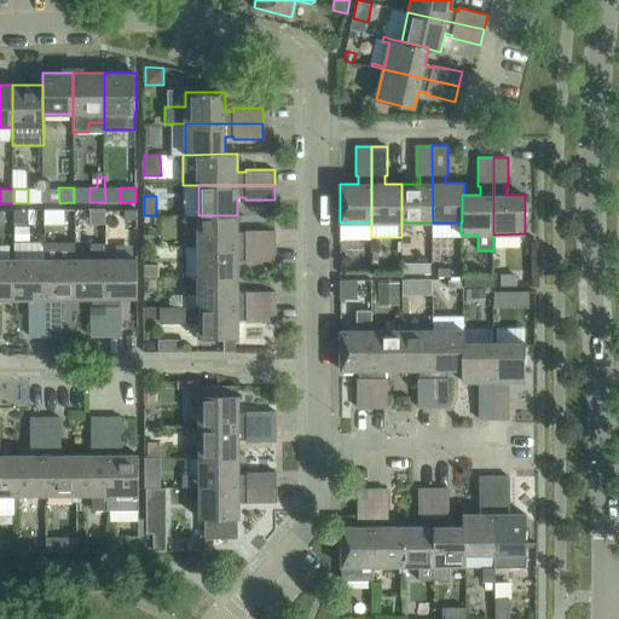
[(29,209),(13,209),(13,225),(29,224),(29,209)]
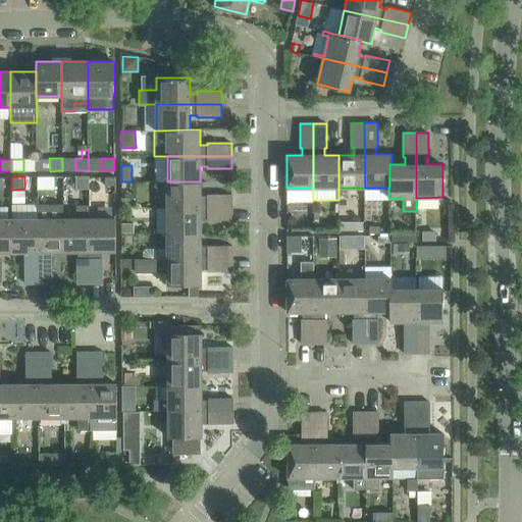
[(47,190),(47,177),(38,177),(38,191),(47,190)]
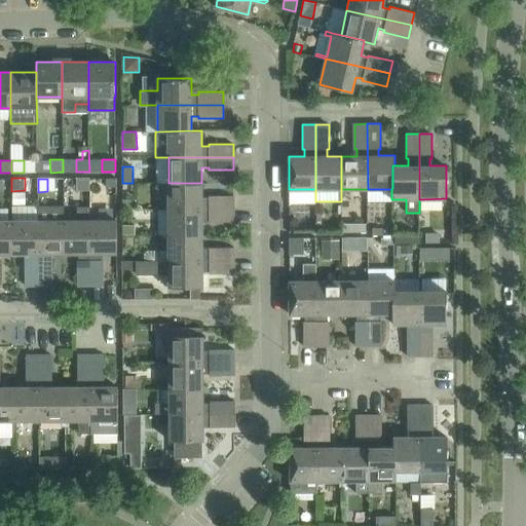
[(168,187),(168,209),(233,209),(233,195),(209,196),(209,198),(201,198),(201,183),(168,183),(168,185),(168,187)]
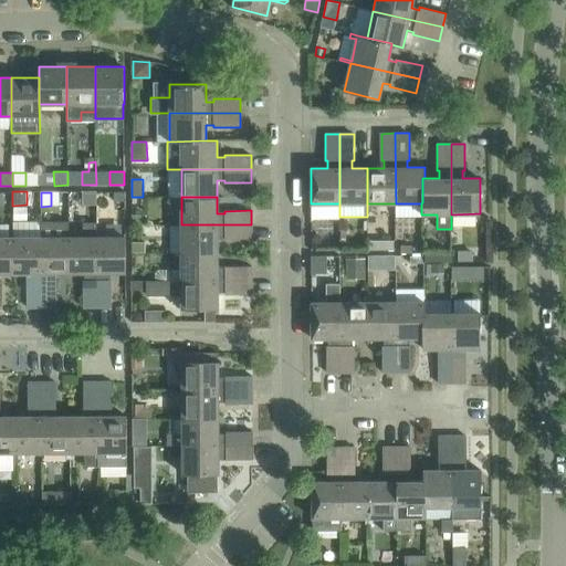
[(147,215),(132,215),(132,224),(147,224),(147,215)]
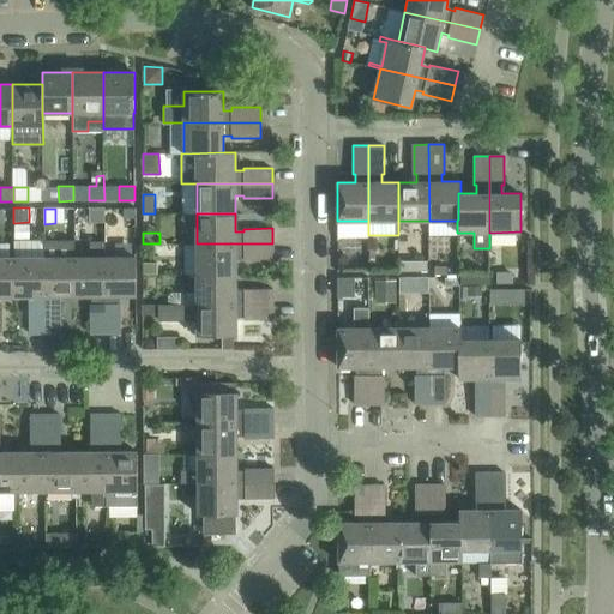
[(74,257),(76,257),(74,240),(44,240),(44,257),(44,333),(60,333),(60,305),(58,305),(58,296),(74,296),(74,257)]
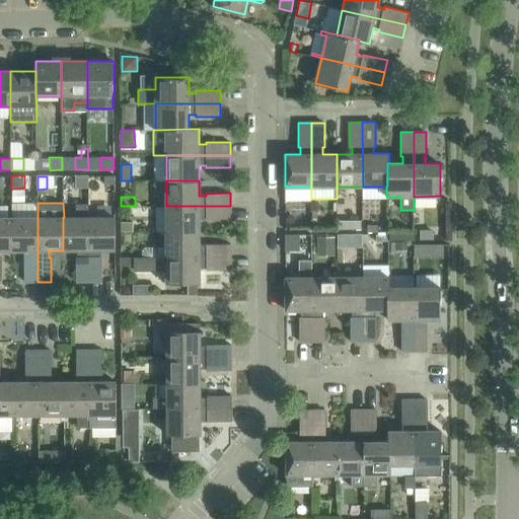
[(63,217),(63,250),(78,250),(78,257),(76,257),(76,281),(88,281),(88,217),(88,204),(76,204),(77,217),(64,217),(63,217)]
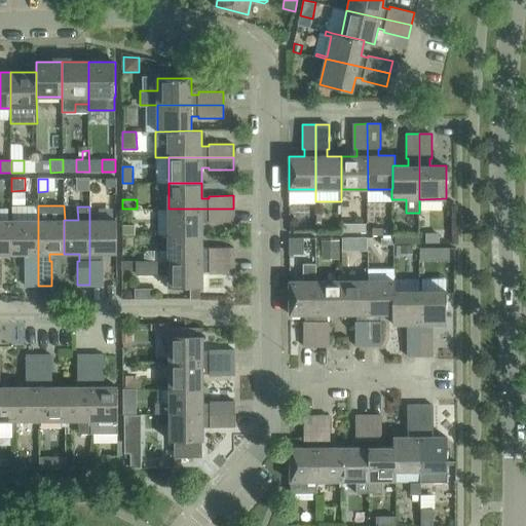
[(168,228),(168,234),(202,234),(201,220),(209,220),(209,222),(234,222),(233,209),(168,209),(168,214),(168,228)]
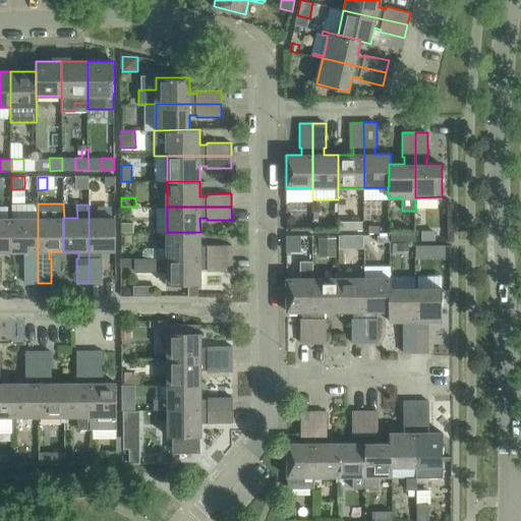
[(116,251),(116,230),(116,217),(89,218),(89,282),(103,283),(103,257),(101,257),(101,250),(116,251)]
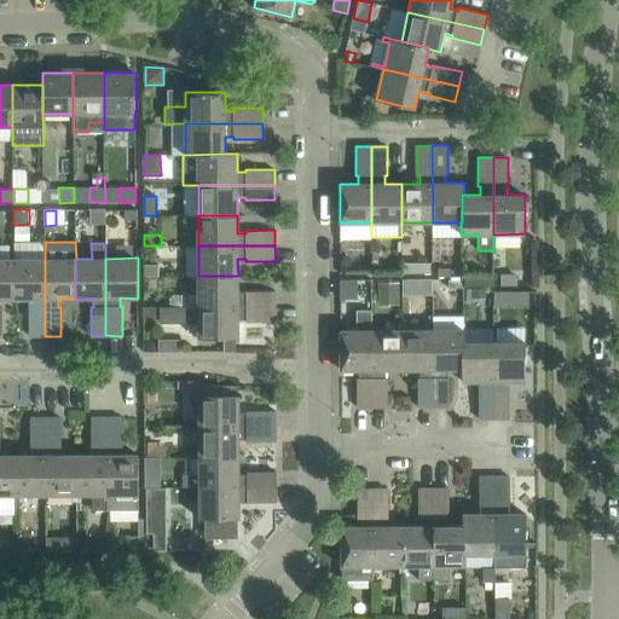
[(0,298),(15,299),(13,259),(0,259),(0,298)]
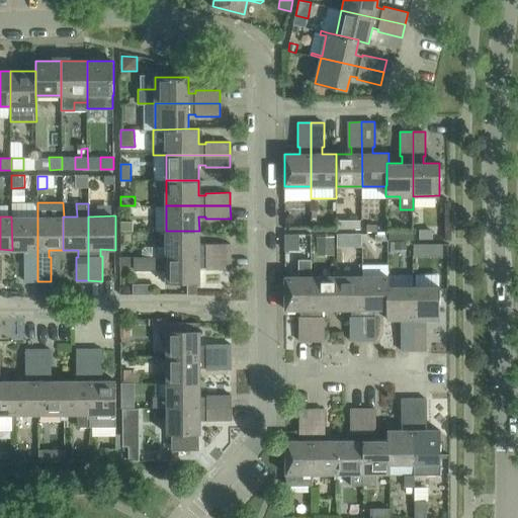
[(25,281),(37,281),(37,217),(11,217),(12,250),(27,250),(27,257),(25,257),(25,281)]
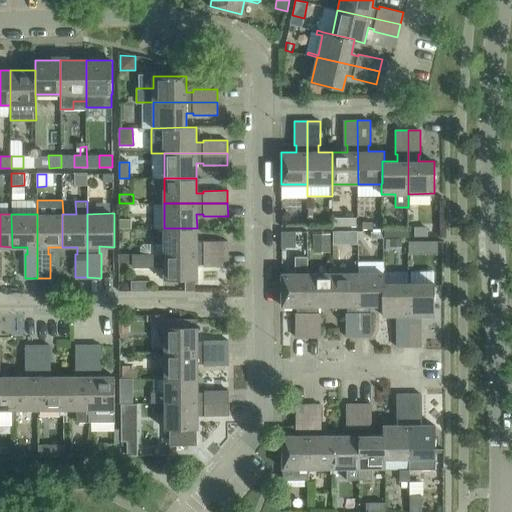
[(333,218),(334,226),(356,226),(356,217),(333,218)]
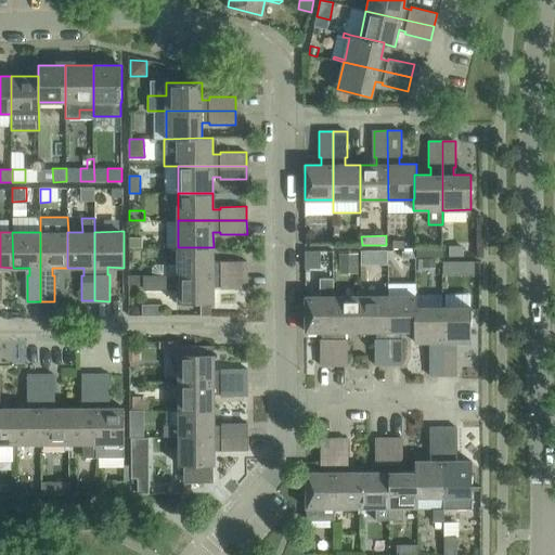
[(129,236),(129,248),(140,248),(140,237),(129,236)]
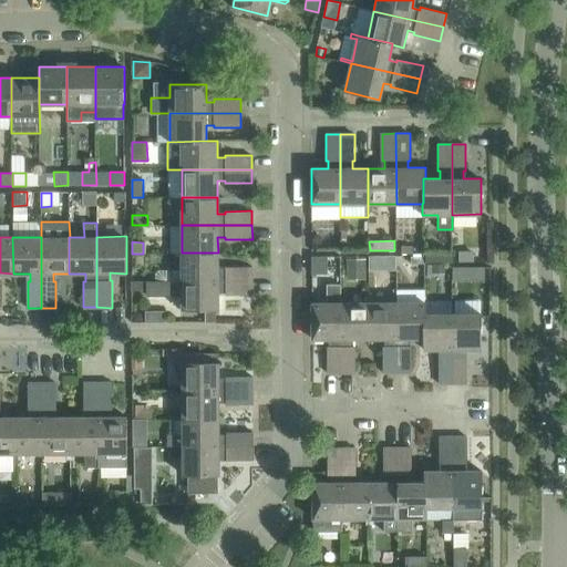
[(473,251),(459,251),(459,263),(473,263),(473,251)]
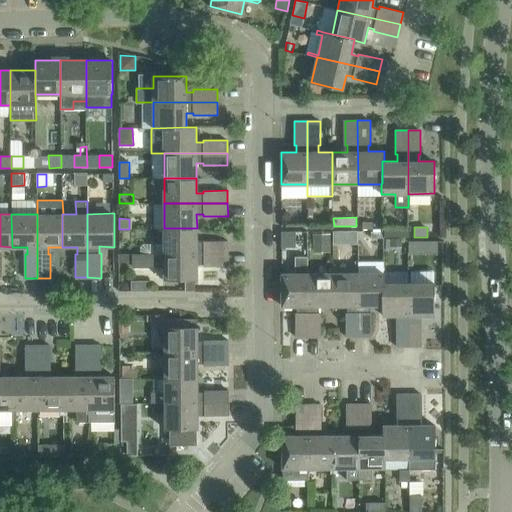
[(164,253),(164,254),(228,253),(228,241),(203,241),(203,243),(197,243),(197,228),(164,228),(164,230),(164,232),(164,253)]
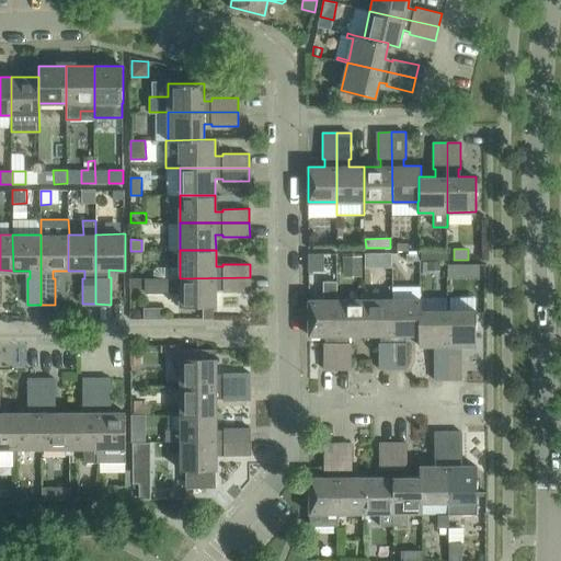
[(391,265),(391,253),(379,253),(378,262),(385,265),(391,265)]
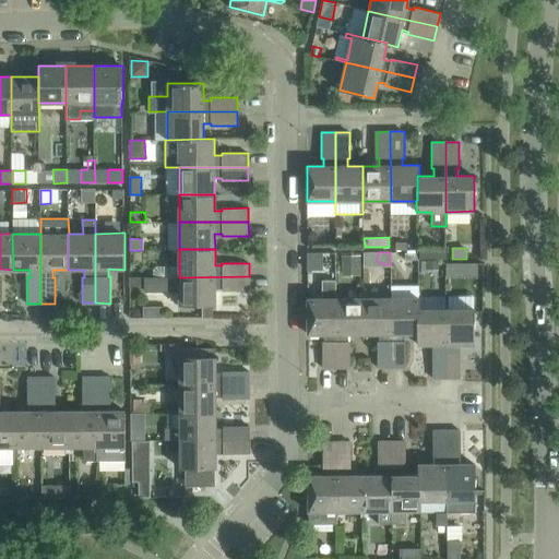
[(342,256),(342,277),(360,277),(361,256),(342,256)]
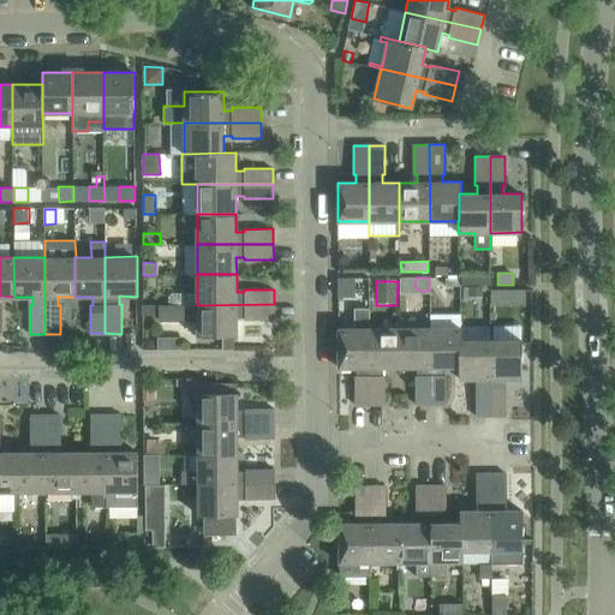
[(479,287),(464,287),(464,299),(479,299),(479,287)]
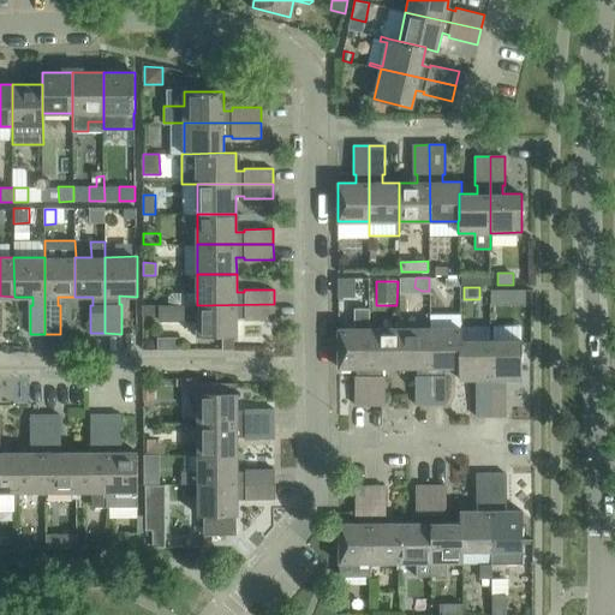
[(512,290),(490,290),(491,305),(512,305),(512,291),(512,290)]
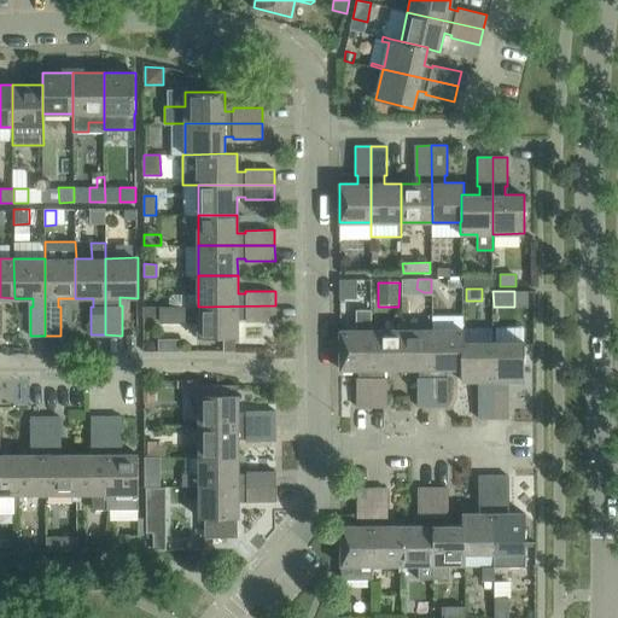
[(159,307),(144,307),(144,316),(159,316),(161,322),(199,322),(199,338),(238,338),(238,319),(246,319),(246,321),(275,321),(275,305),(198,307),(198,305),(159,307)]
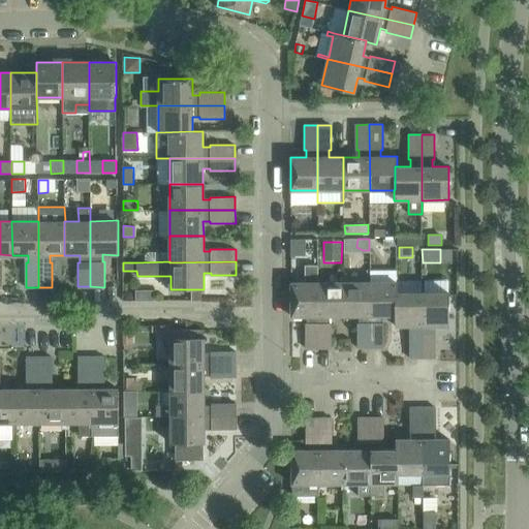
[(318,283),(318,265),(305,265),(305,283),(291,283),(291,316),(307,316),(307,323),(305,323),(305,348),(318,348),(318,283)]
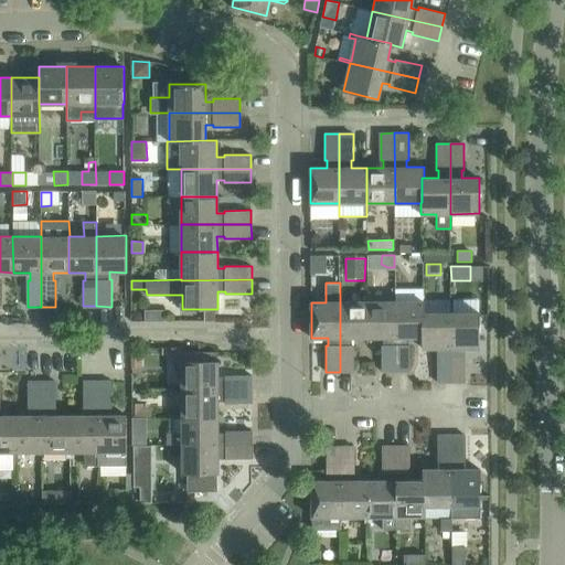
[(351,338),(368,338),(368,301),(340,302),(340,372),(354,372),(353,345),(351,345),(351,338)]
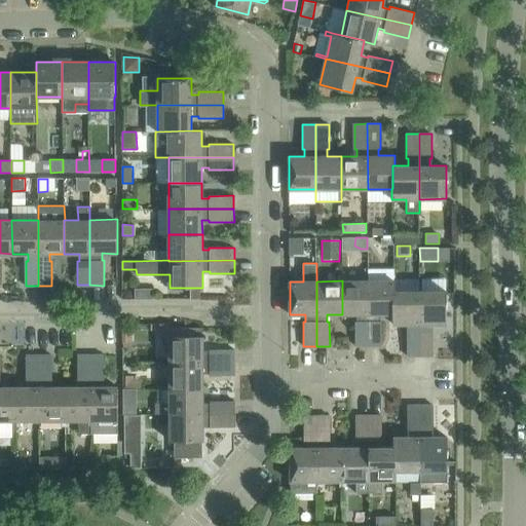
[(355,346),(368,346),(368,280),(342,280),(342,314),(358,313),(358,321),(355,321),(355,346)]
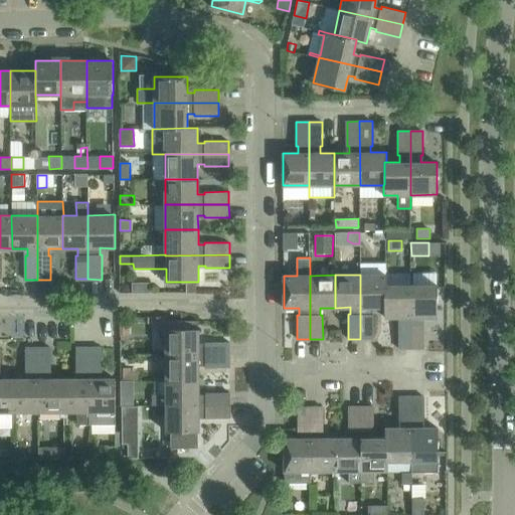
[(371,307),(384,307),(385,307),(385,275),(360,275),(360,339),(373,339),(373,314),(371,314),(371,307)]
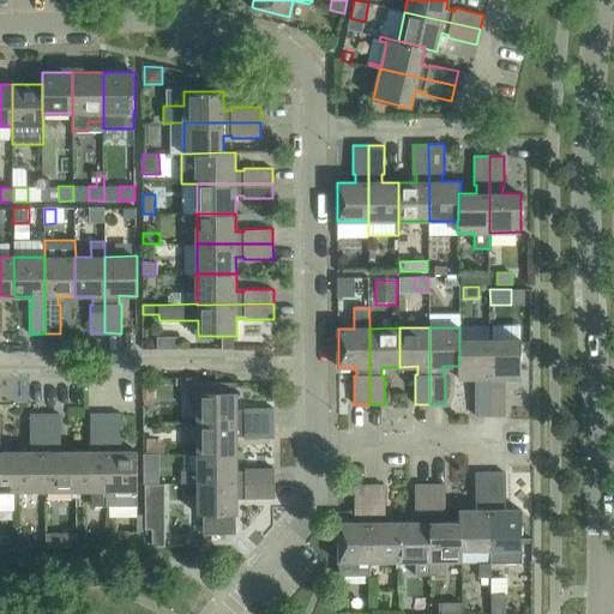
[(491,339),(488,339),(488,327),(459,327),(459,366),(458,366),(458,378),(477,378),(477,386),(475,386),(475,415),(491,415),(491,339)]
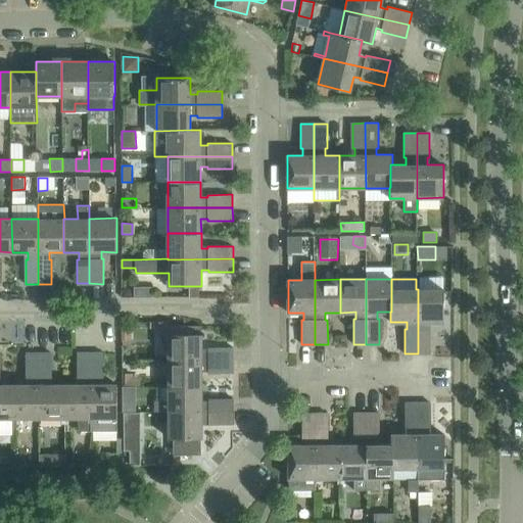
[(418,353),(430,353),(430,329),(428,329),(428,322),(444,322),(443,289),(418,289),(418,353)]
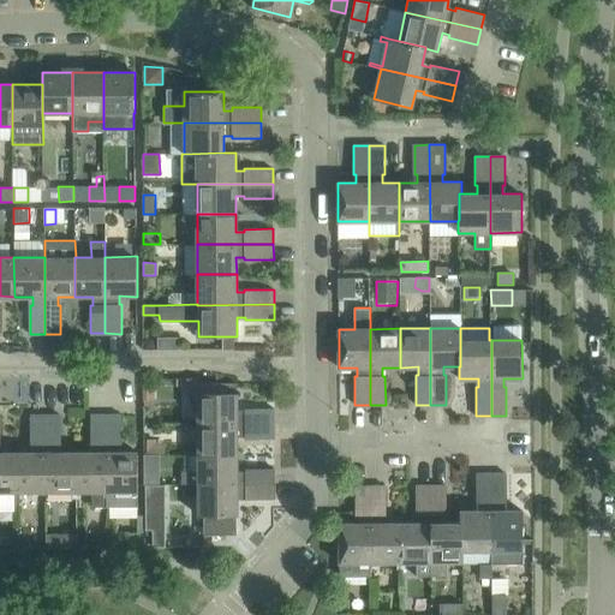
[(143,380),(143,399),(154,399),(154,380),(143,380)]
